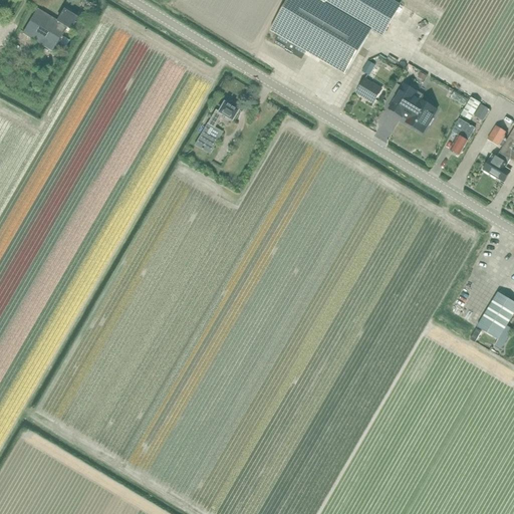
[(382,38),(402,6),(392,0),(289,0),(271,31),(279,36),(274,44),(302,60),(306,53),(346,75),(371,31),(382,38)]
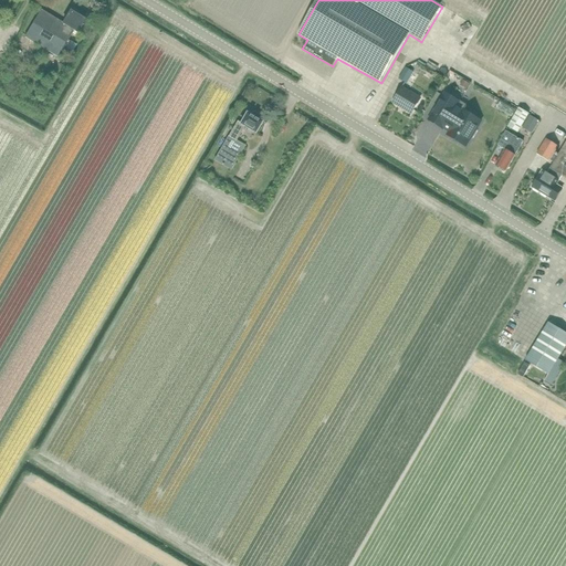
[(86,20),(71,11),(63,23),(41,10),(25,38),(59,58),(73,31),(79,34),(86,20)]
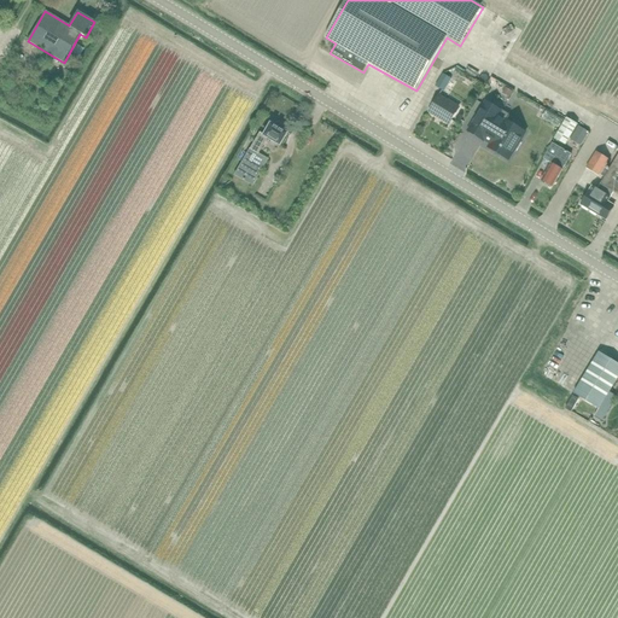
[(514,17),(503,31),(514,39),(525,24),(514,17)]
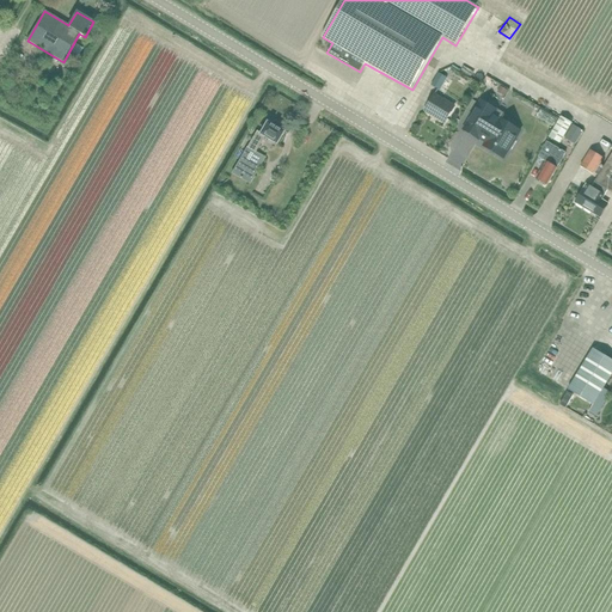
[(507,56),(513,44),(505,41),(499,53),(507,56)]
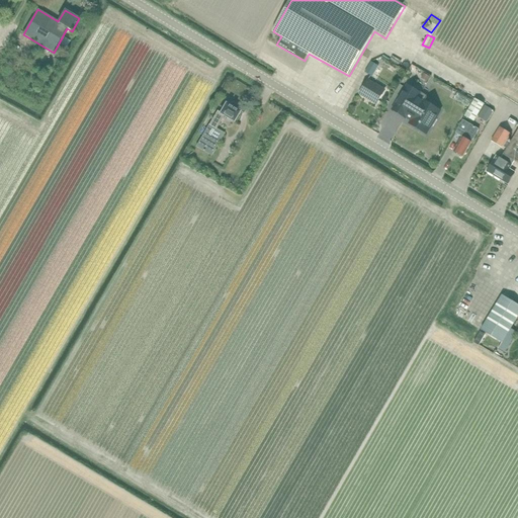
[(15,41),(11,50),(19,55),(24,47),(15,41)]
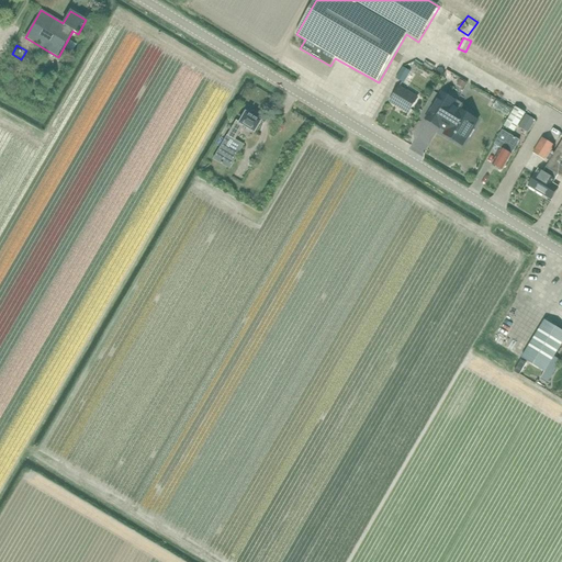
[(404,83),(412,72),(403,67),(396,79),(404,83)]
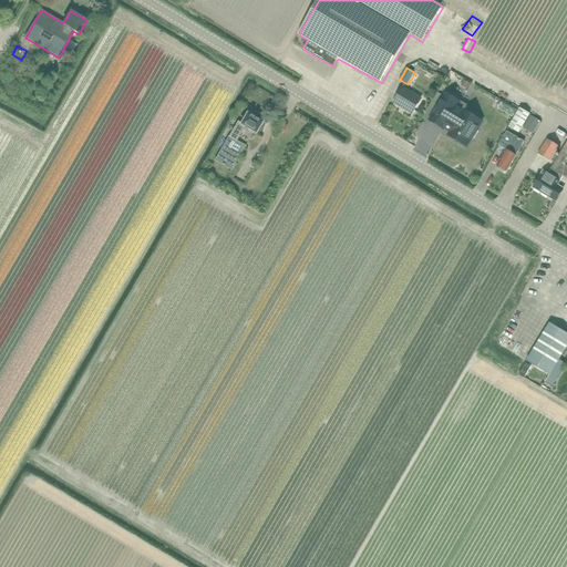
[(465,81),(462,86),(467,90),(471,84),(465,81)]
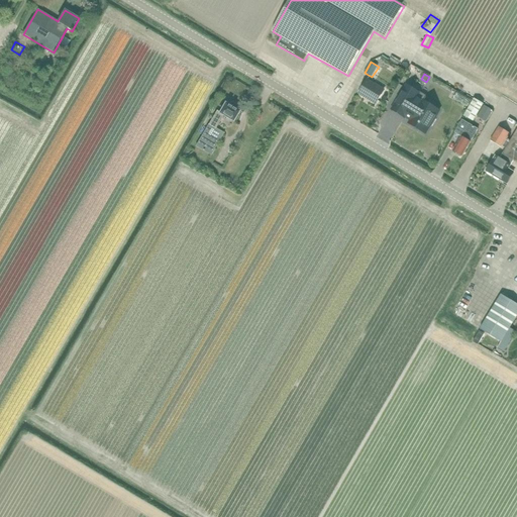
[(378,102),(385,90),(368,80),(359,94),(367,98),(368,96),(378,102)]
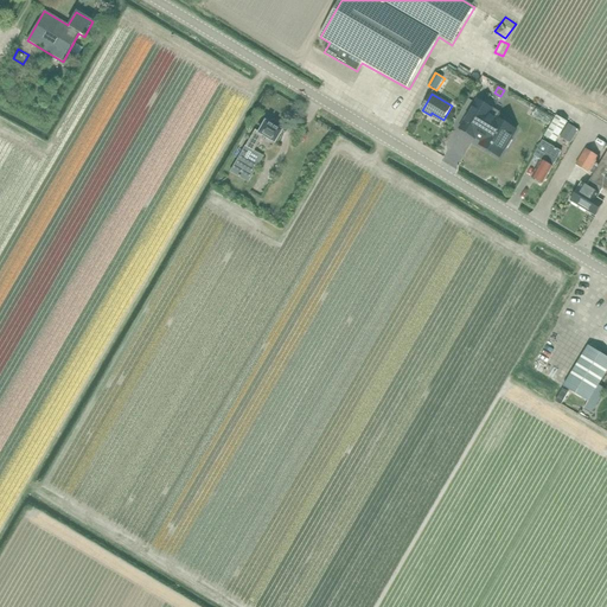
[(517,131),(497,117),(496,119),(490,115),(493,110),(478,100),(460,129),(475,139),(475,138),(483,141),(480,145),(499,158),(505,148),(508,149),(512,140),(511,139),(517,131)]
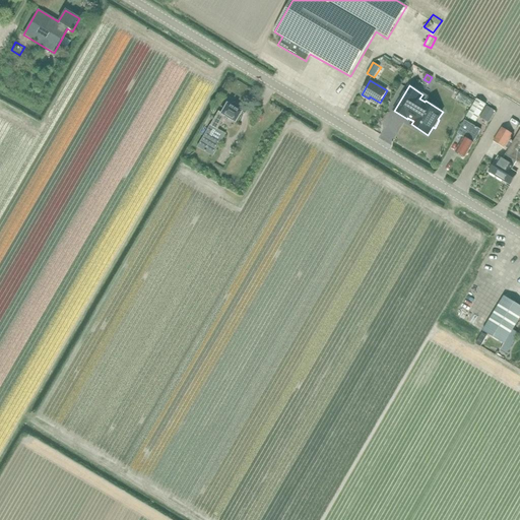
[(486,105),(483,103),(477,100),(467,117),(476,122),(486,105)]
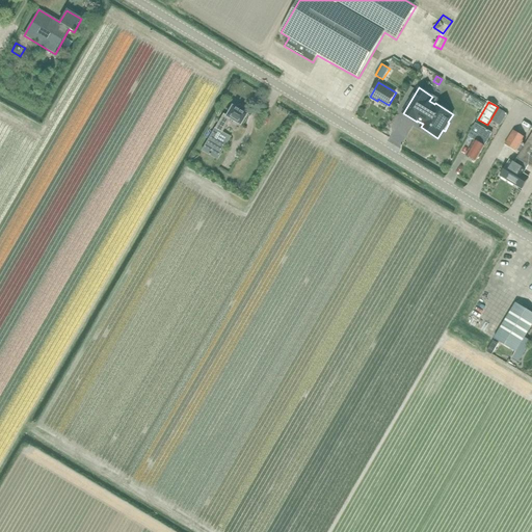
[(239,126),(245,115),(232,107),(227,116),(223,114),(202,152),(217,160),(231,137),(222,133),(230,120),(239,126)]
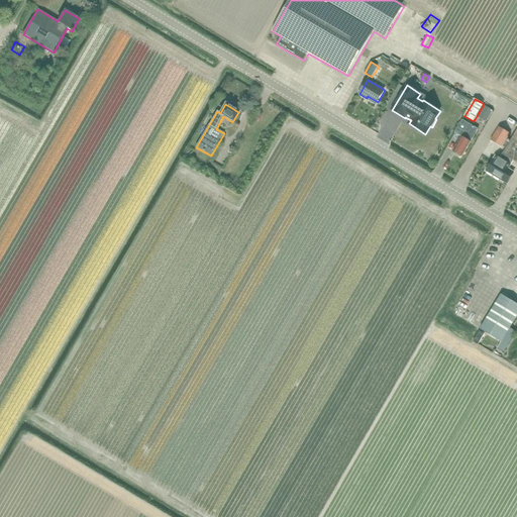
[(493,111),(486,107),(480,118),(487,122),(493,111)]
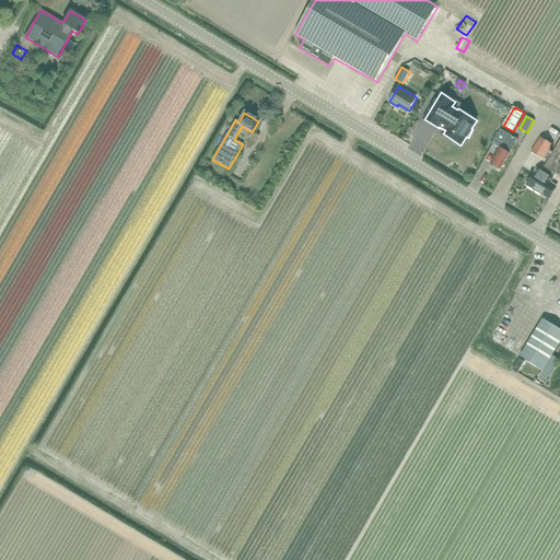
[(500,149),(491,164),(501,171),(518,140),(509,135),(501,130),(492,144),(500,149)]
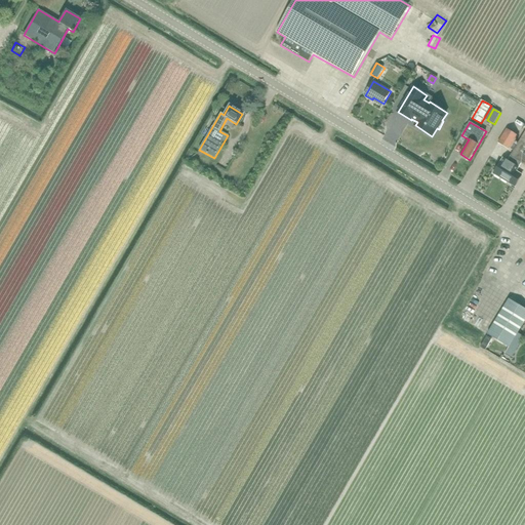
[(521,163),(524,165),(524,132),(518,144),(515,142),(518,136),(507,129),(498,143),(510,150),(511,149),(514,151),(508,161),(502,159),(494,174),(515,187),(522,174),(516,171),(521,163)]
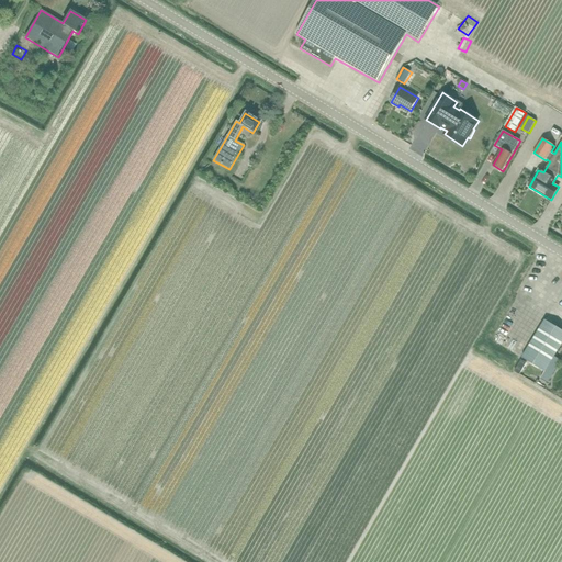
[(524,298),(531,301),(535,292),(528,290),(524,298)]
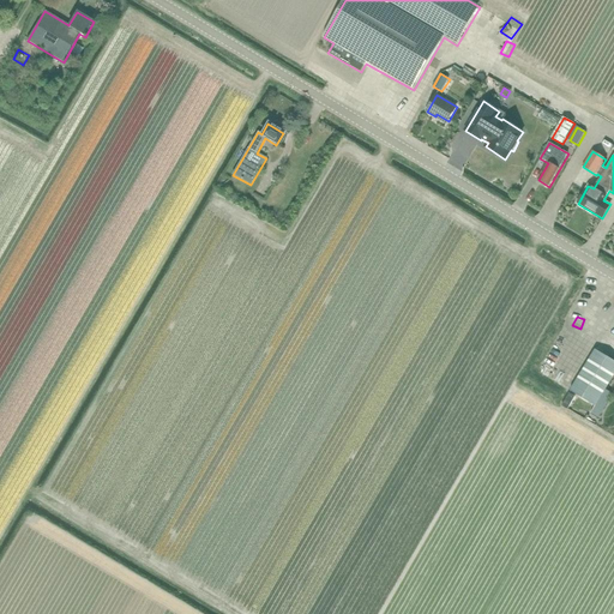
[(613,395),(606,390),(613,375),(613,361),(595,350),(571,392),(583,398),(595,405),(590,414),(599,419),(613,395)]
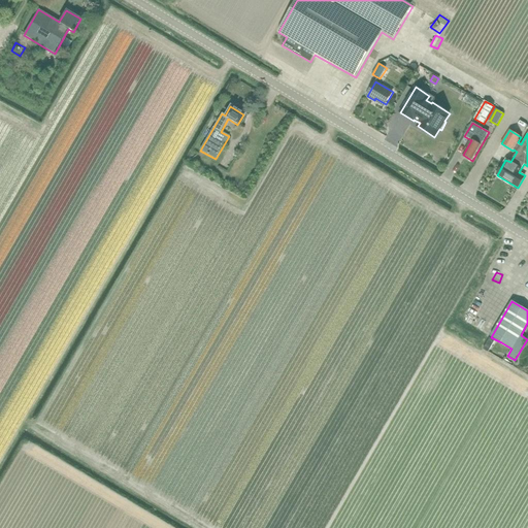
[(490,338),(483,349),(488,352),(495,341),(490,338)]
